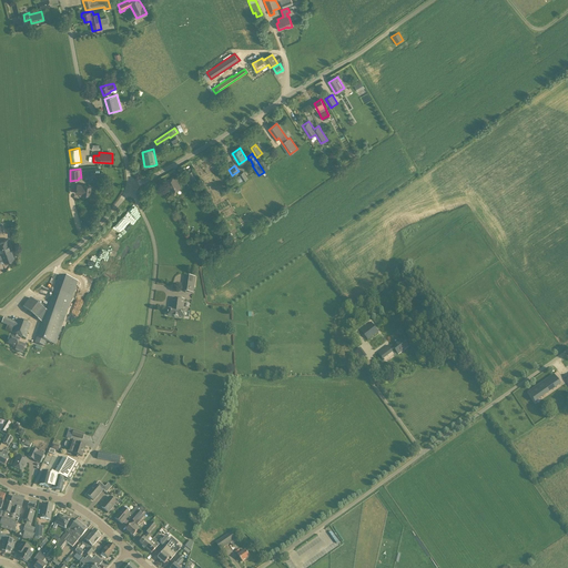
[(191,172),(185,175),(193,189),(199,186),(195,181),(196,181),(191,172)]
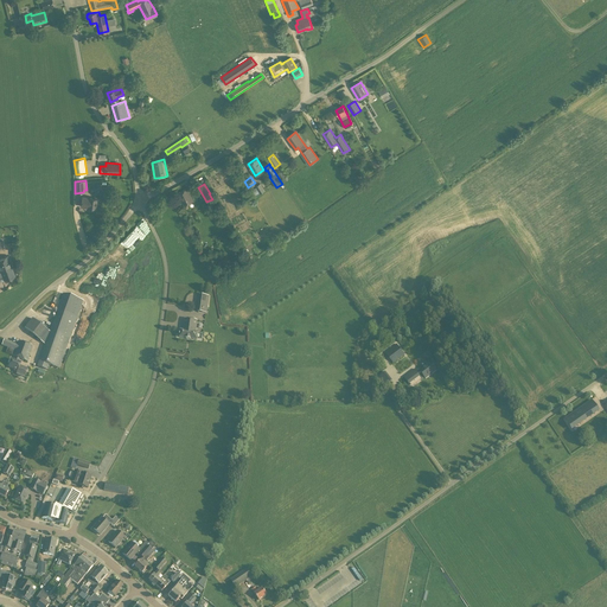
[(193,202),(187,189),(178,193),(184,205),(193,202)]
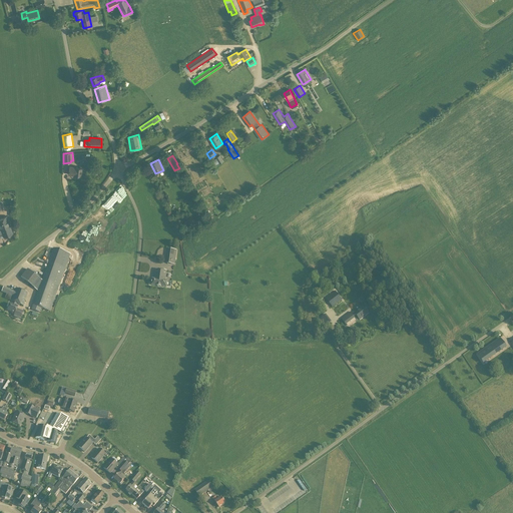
[(82,167),(75,166),(69,166),(68,174),(74,175),(81,175),(82,167)]
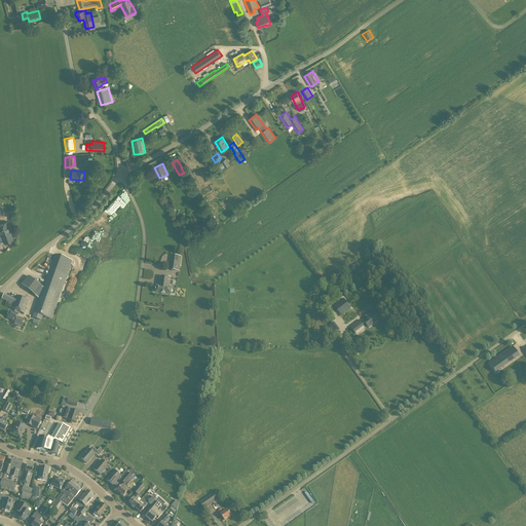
[(183,183),(187,192),(193,189),(188,181),(183,183)]
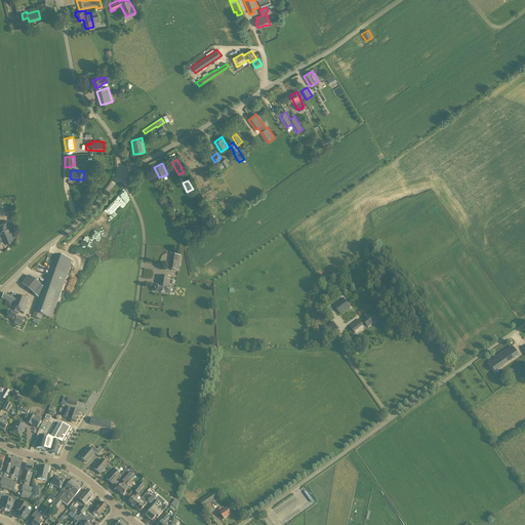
[(99,226),(106,220),(102,216),(95,221),(99,226)]
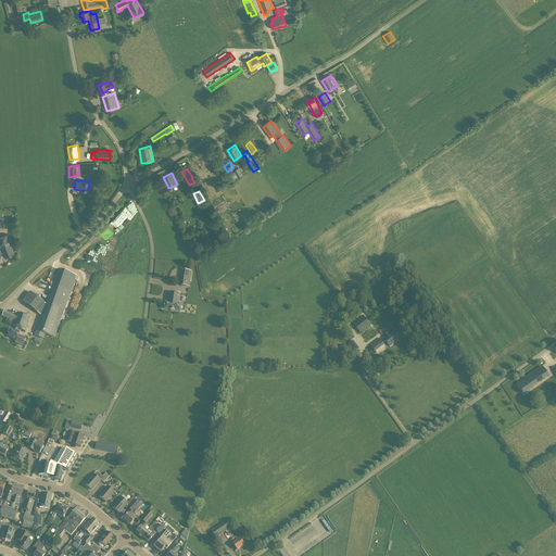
[(7,235),(0,237),(0,249),(0,250),(1,250),(3,256),(13,253),(11,245),(7,235)]
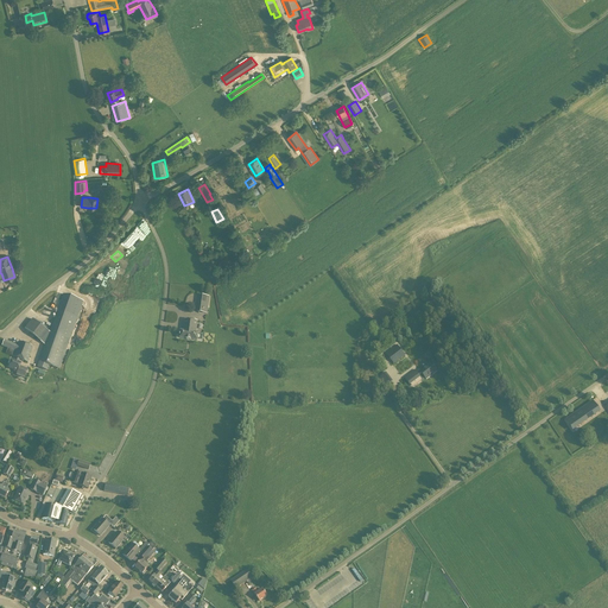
[(197,312),(207,315),(209,297),(200,296),(197,312)]
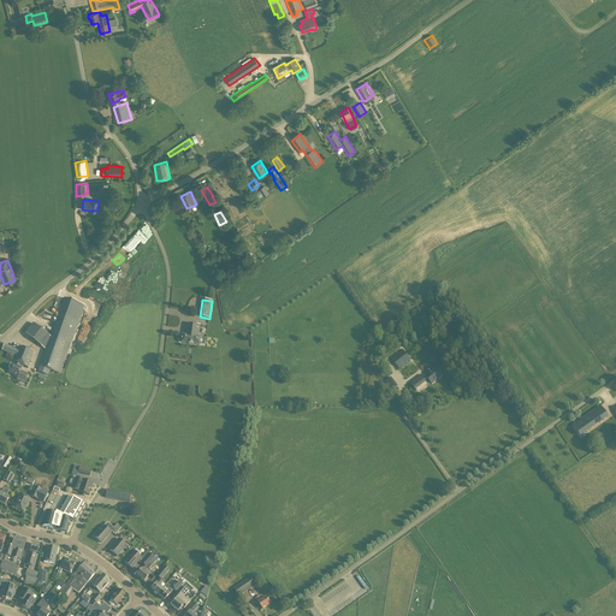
[(47,375),(49,371),(60,375),(71,344),(78,323),(58,315),(37,372),(47,375)]
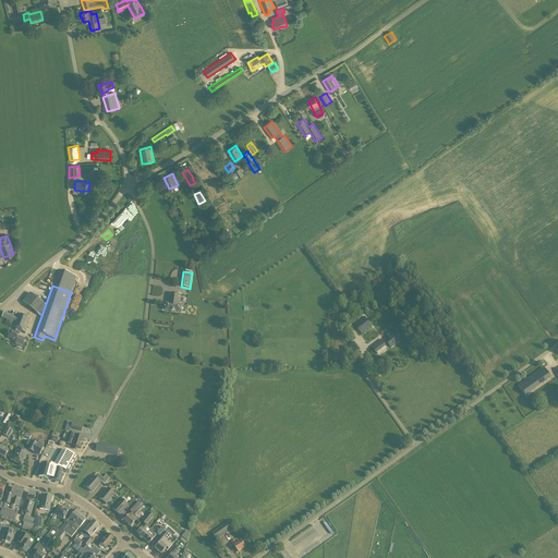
[(23,303),(37,314),(45,305),(29,293),(23,303)]
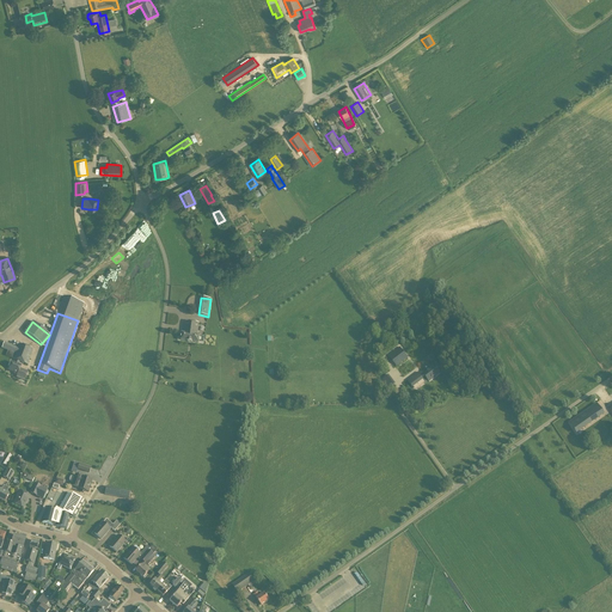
[(188,322),(187,334),(184,334),(183,341),(190,341),(189,342),(194,342),(201,343),(201,342),(203,342),(204,336),(201,336),(199,335),(201,323),(188,322)]
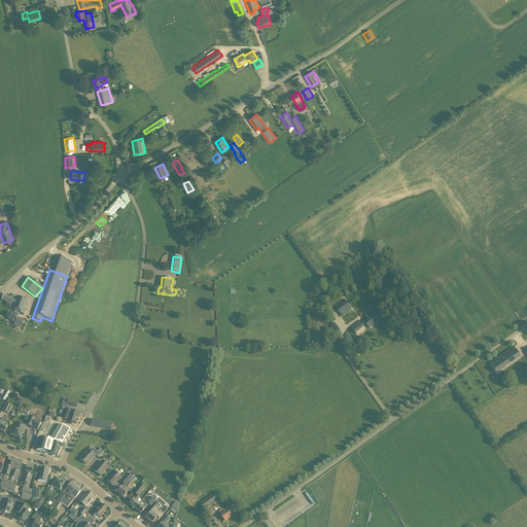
[(386,281),(376,288),(378,292),(389,284),(386,281)]
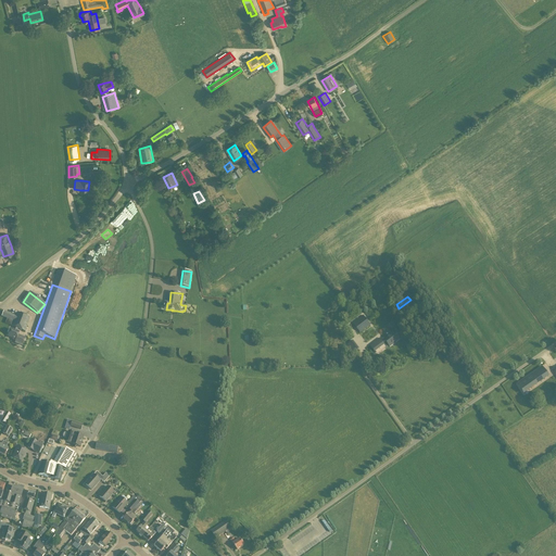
[(369,301),(362,306),(365,311),(373,304),(369,301)]
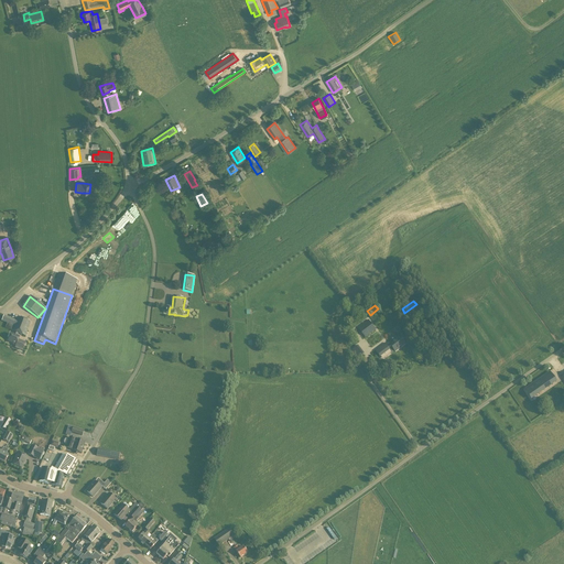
[(4,315),(1,321),(13,326),(12,332),(25,337),(29,329),(28,329),(31,323),(18,317),(15,321),(4,315)]
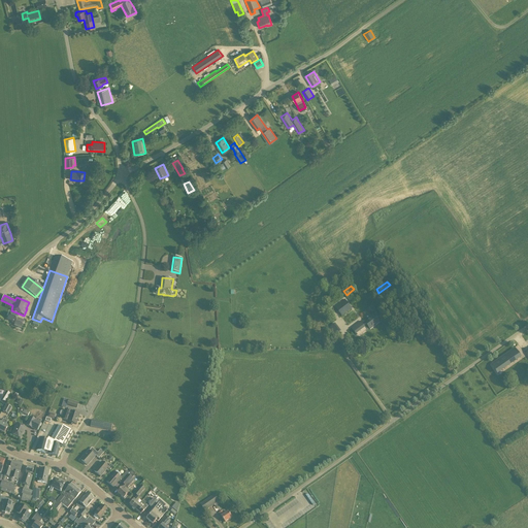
[(352,308),(344,299),(335,306),(341,316),(352,308)]
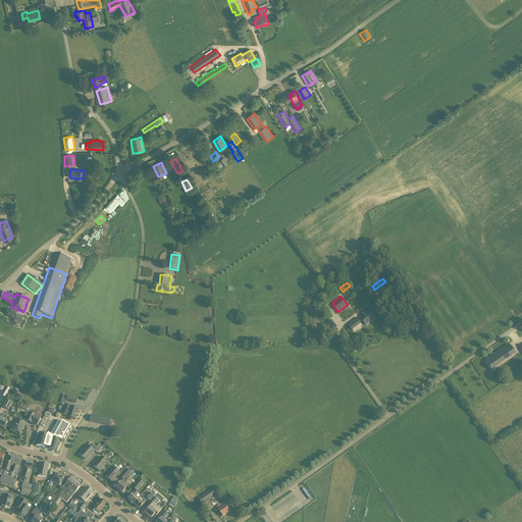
[(23,318),(17,315),(18,313),(10,310),(7,316),(15,319),(14,322),(21,325),(23,318)]
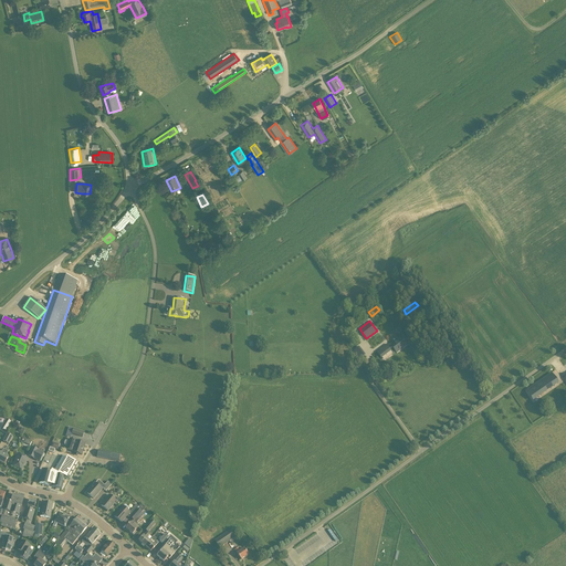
[(401,338),(391,347),(397,354),(407,346),(401,338)]
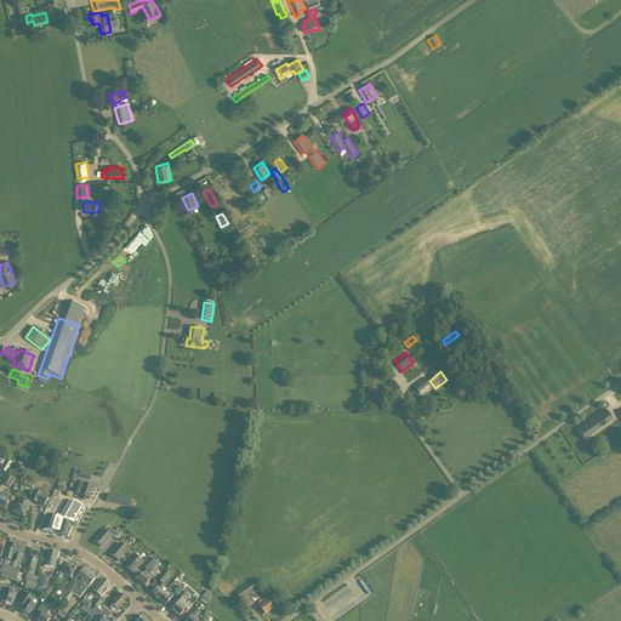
[(425,379),(414,387),(419,393),(429,385),(425,379)]
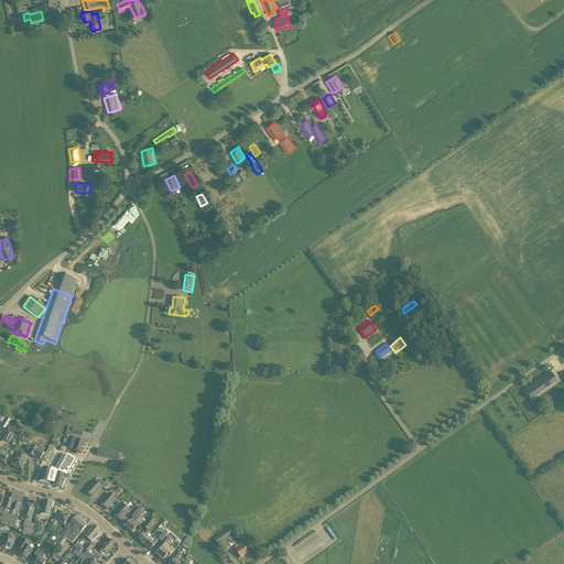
[(358,345),(354,349),(360,358),(365,355),(358,345)]
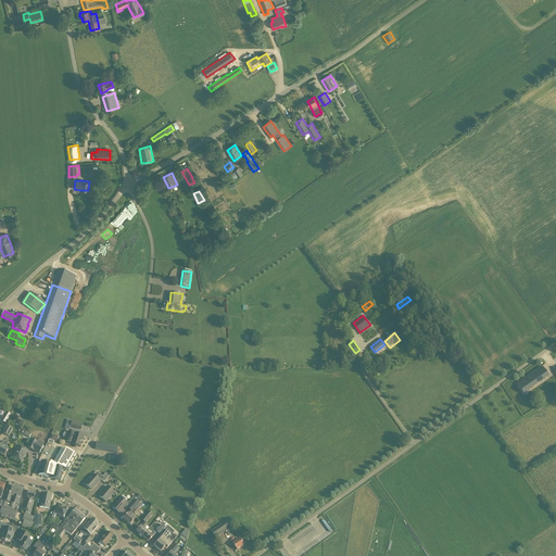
[(536,382),(538,383),(548,376),(547,375),(542,367),(531,375),(536,382)]
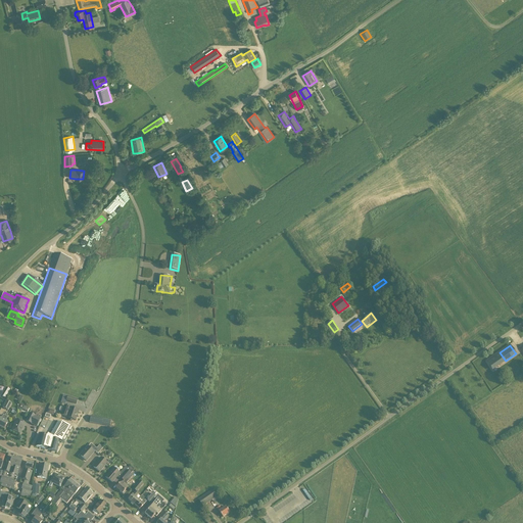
[(505,360),(500,352),(486,362),(492,370),(506,361),(505,360)]
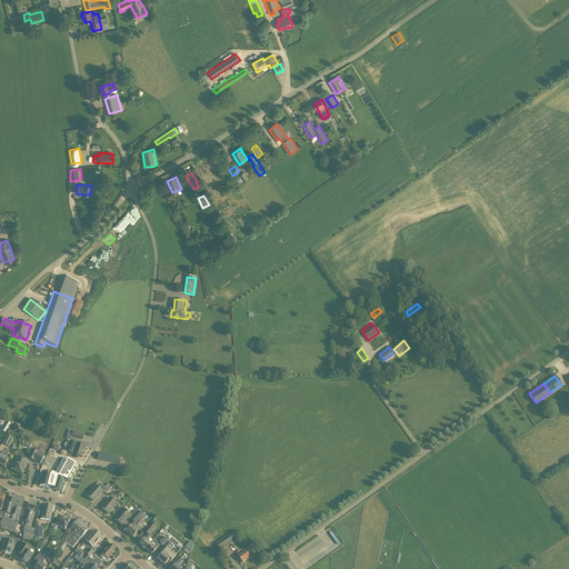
[(1,431),(0,432),(5,435),(11,425),(7,422),(3,427),(1,431)]
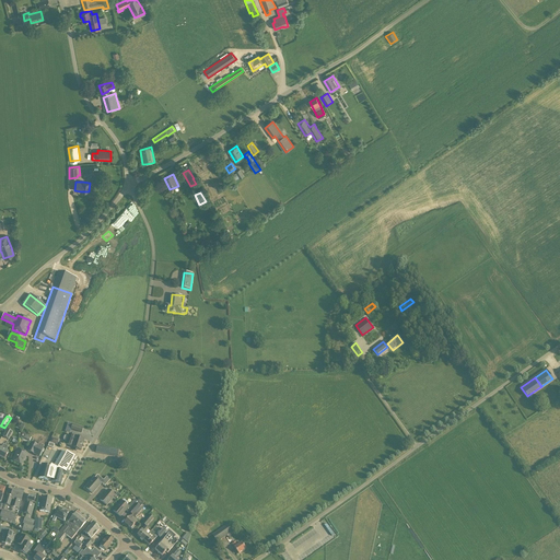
[(68,423),(65,432),(70,433),(71,430),(81,433),(83,428),(68,423)]
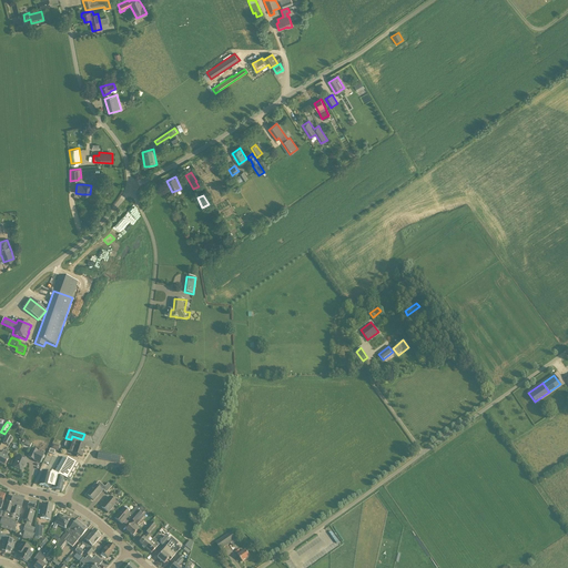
[(6,435),(2,443),(9,446),(12,438),(6,435)]
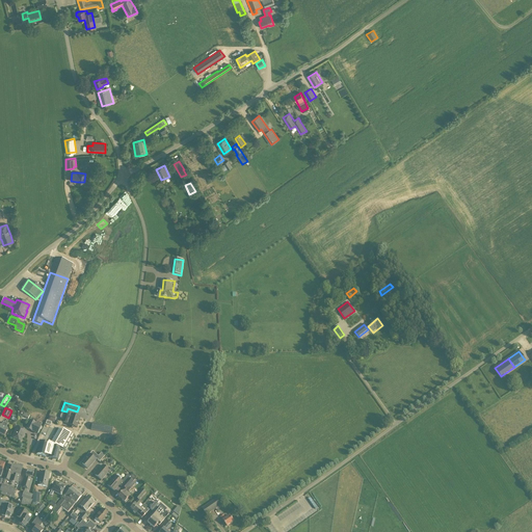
[(80,418),(72,415),(65,413),(64,415),(62,414),(60,415),(60,418),(60,419),(62,420),(61,423),(77,428),(80,418)]
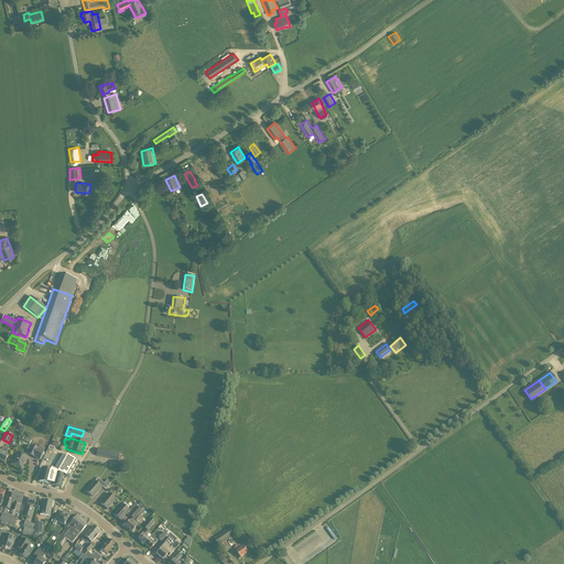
[(44,451),(32,445),(28,455),(34,457),(33,458),(40,461),(41,461),(44,453),(43,452),(44,451)]
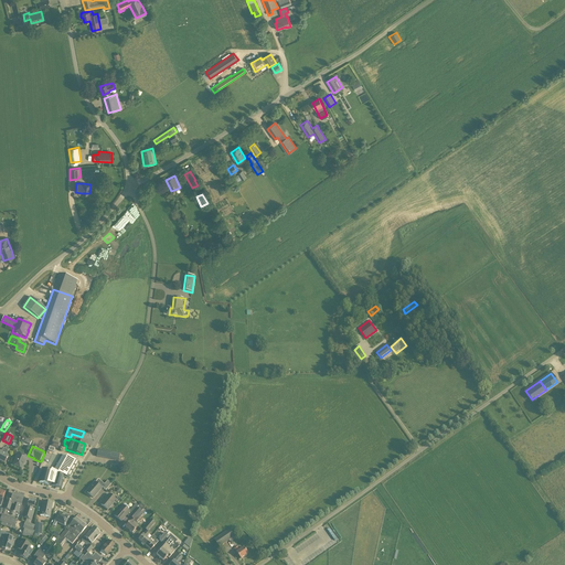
[(1,454),(0,452),(0,461),(4,464),(8,457),(7,456),(9,451),(3,448),(1,454)]
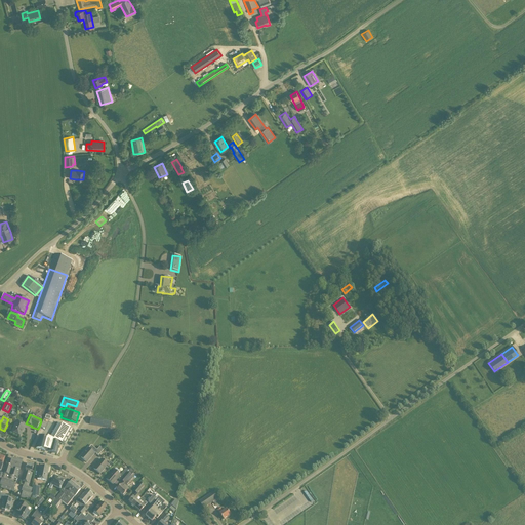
[(112,421),(104,420),(96,418),(91,418),(89,425),(102,427),(110,429),(111,429),(112,421)]
